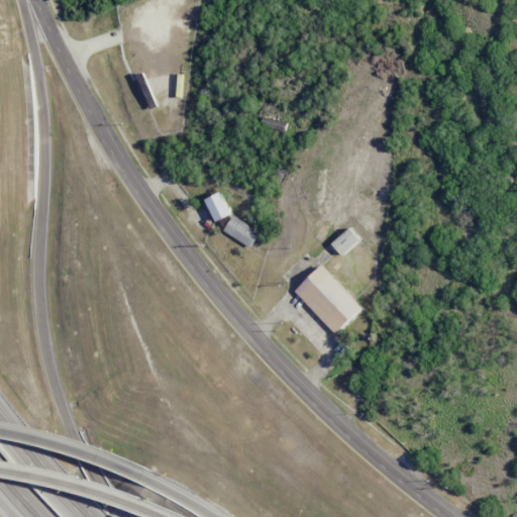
[(284,129),(285,120),(262,119),(261,127),(284,129)]
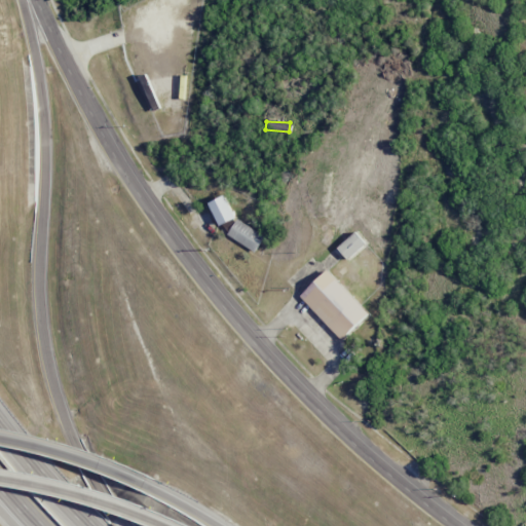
[(236,218),(225,195),(209,202),(220,226),(236,218)]
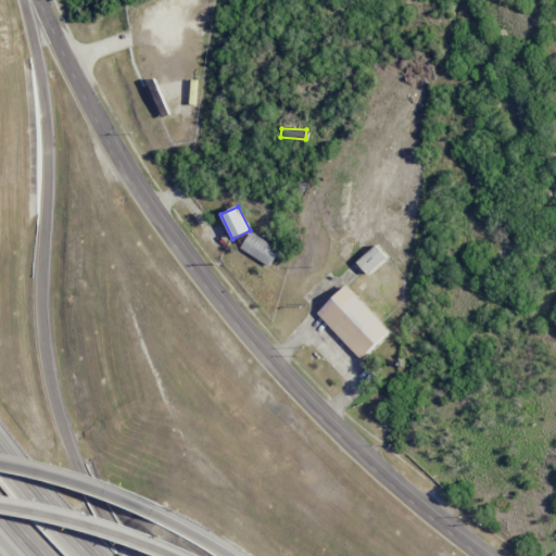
[(272,266),(280,248),(249,232),(240,251),(272,266)]
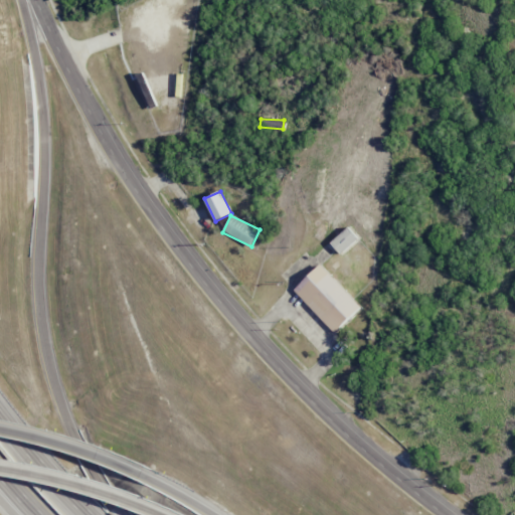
[(330,241),(341,254),(358,239),(347,226),(330,241)]
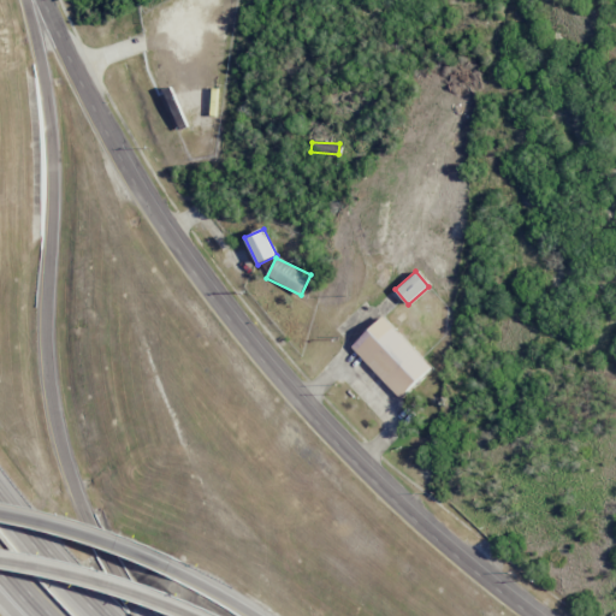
[(351,347),(400,398),(432,367),(384,317),(351,347)]
